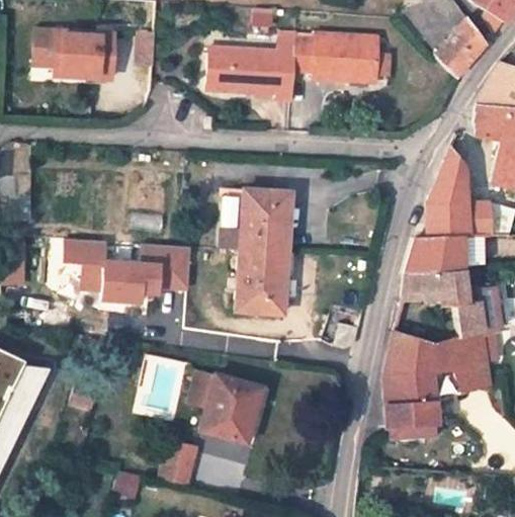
[(422,32),(458,15),(450,0),(412,0),(407,3),(422,32)]
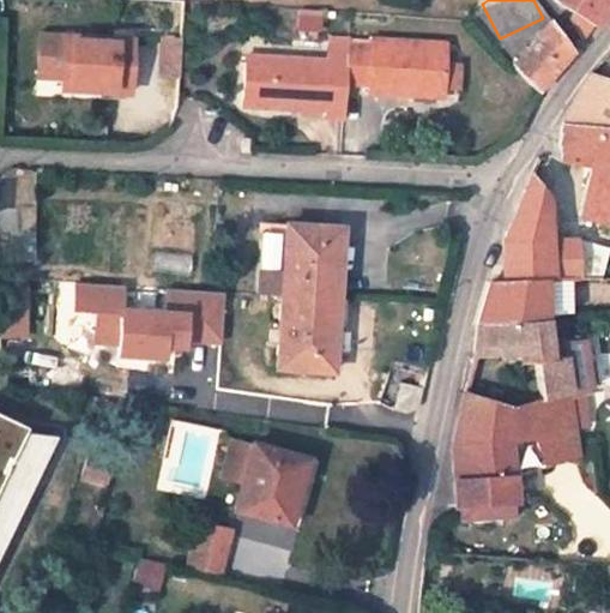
[(555,0),(557,2),(574,13),(596,28),(609,6),(609,0),(555,0)]
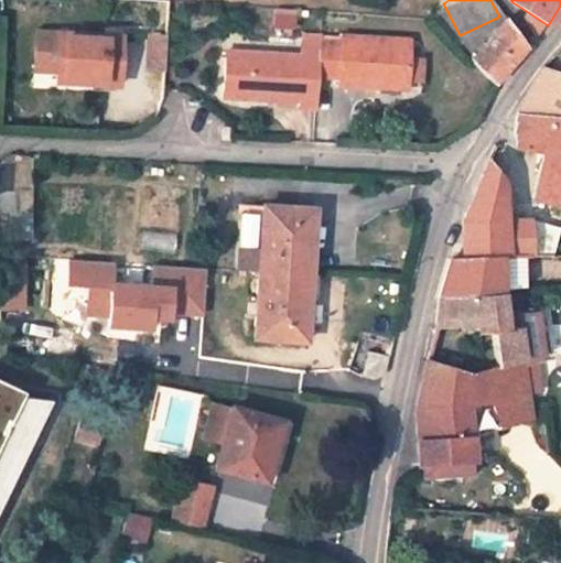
[(295,13),(279,12),(279,26),(294,26),(295,13)]
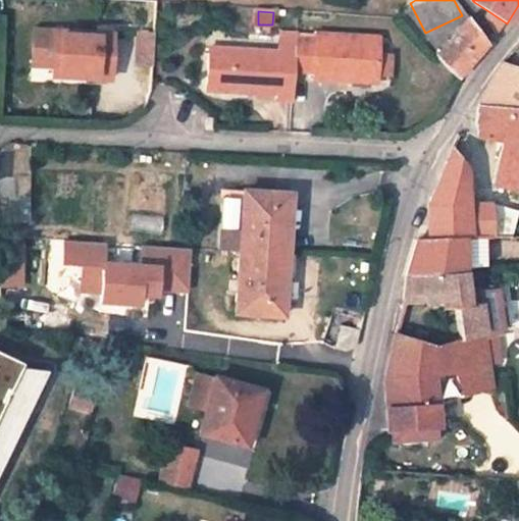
[(488,11),(485,15),(498,37),(507,23),(488,11)]
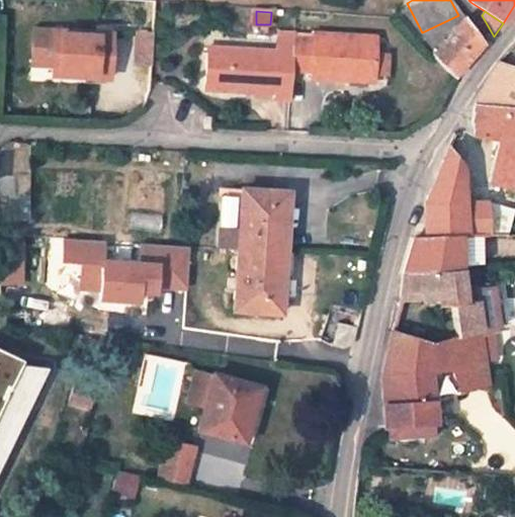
[(487,45),(467,17),(433,56),(456,79),(470,63),(487,45)]
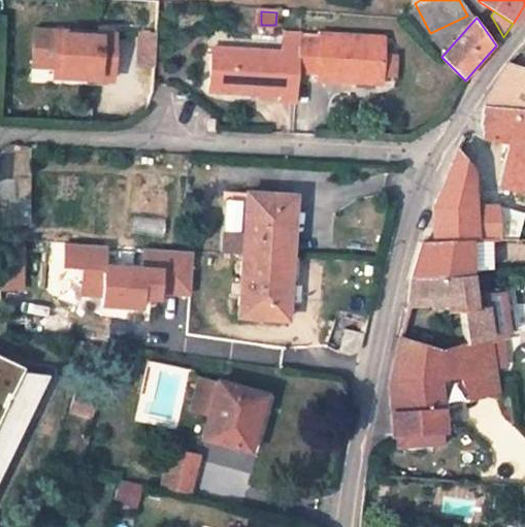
[(117,35),(58,31),(56,77),(113,80),(117,35)]
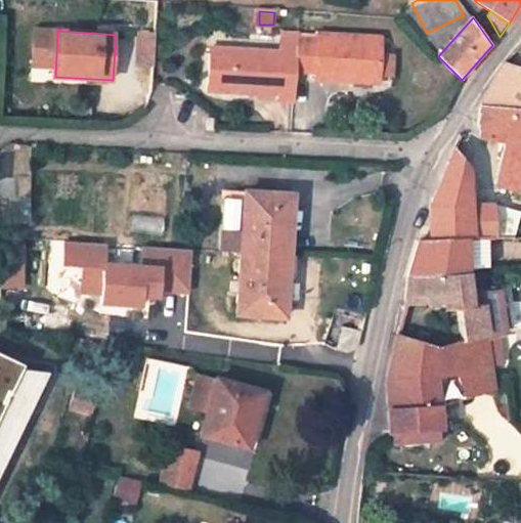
[(299,34),(280,34),(279,46),(298,47),(298,40),(299,34)]
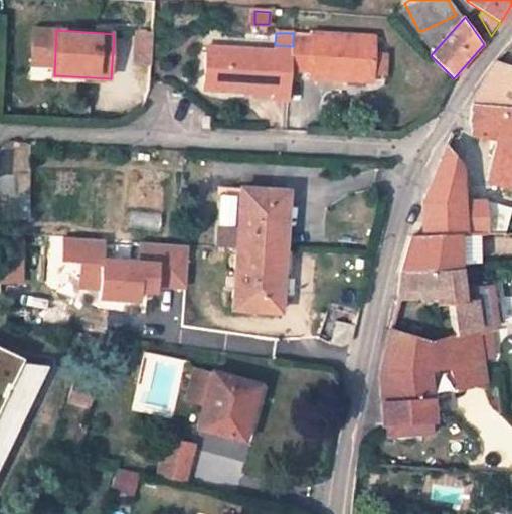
[(293,39),(293,46),(292,71),(311,72),(311,79),(347,81),(348,75),(375,76),(376,38),(313,34),(313,40),(293,39)]
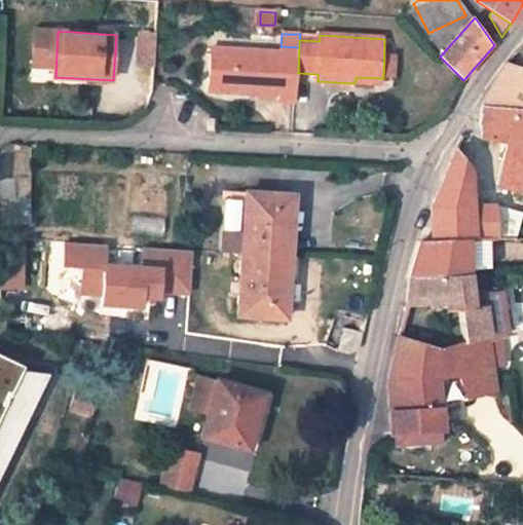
[(156,37),(141,37),(140,68),(155,68),(156,37)]
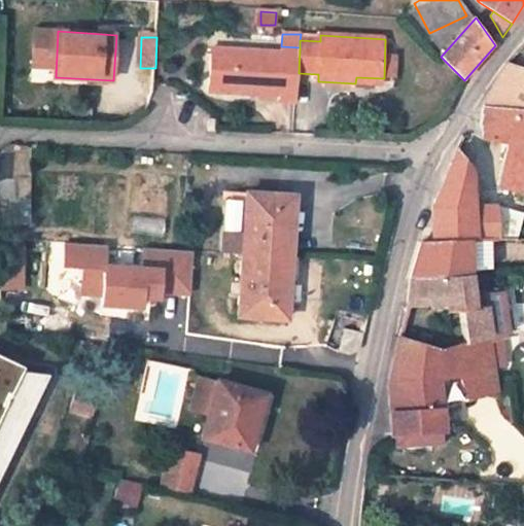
[(281,53),(213,48),(211,84),(243,86),(243,94),(279,96),(279,102),(298,103),(299,73),(300,47),(281,46),(281,53)]
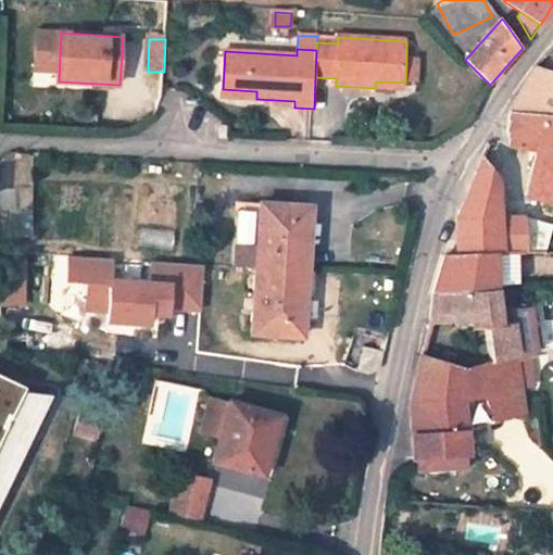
[(552,70),(538,65),(512,114),(552,117),(552,70)]
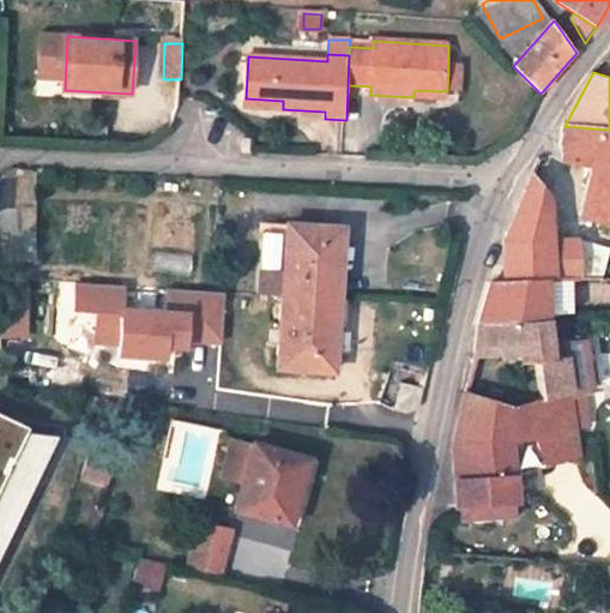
[(283,101),(246,98),(246,107),(283,109),(283,101)]
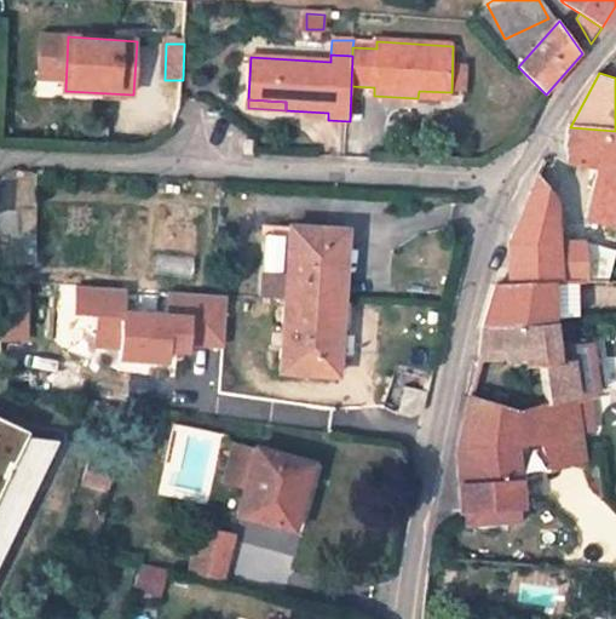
[(615,131),(570,127),(569,139),(571,164),(599,167),(588,219),(615,224),(615,131)]
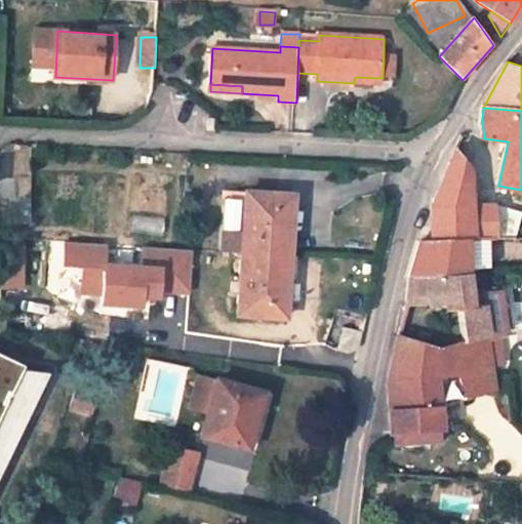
[(1,155),(0,157),(0,224),(11,224),(32,224),(32,146),(18,145),(18,144),(14,144),(10,146),(6,149),(1,155)]
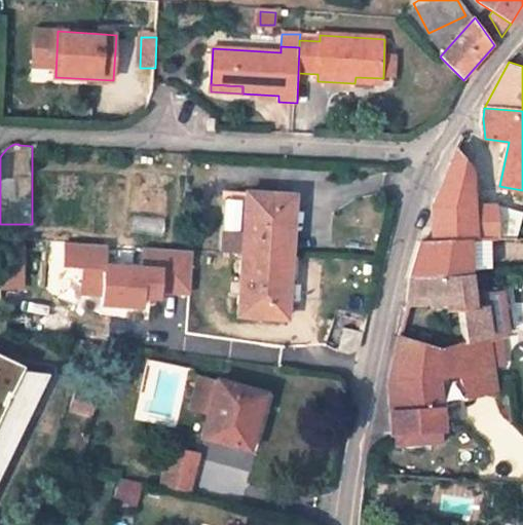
[(456,152),(434,205),(435,239),(420,240),(410,277),(469,272),(469,263),(495,262),(493,237),(477,237),(473,191),(472,166),(462,159),(456,152)]
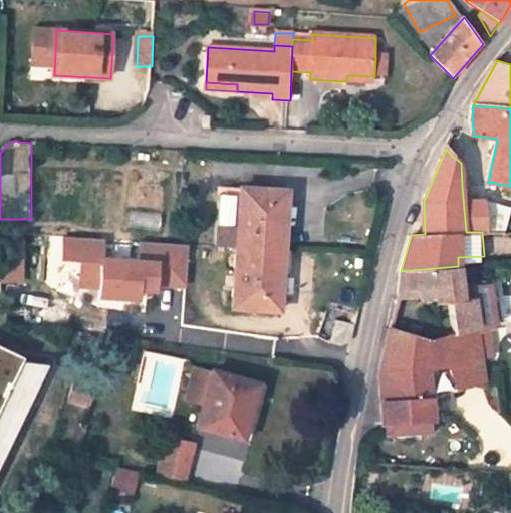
[(239,228),(219,226),(217,247),(239,249),(284,252),(286,232),(287,204),(279,203),(280,191),(241,188),(241,195),(239,228)]
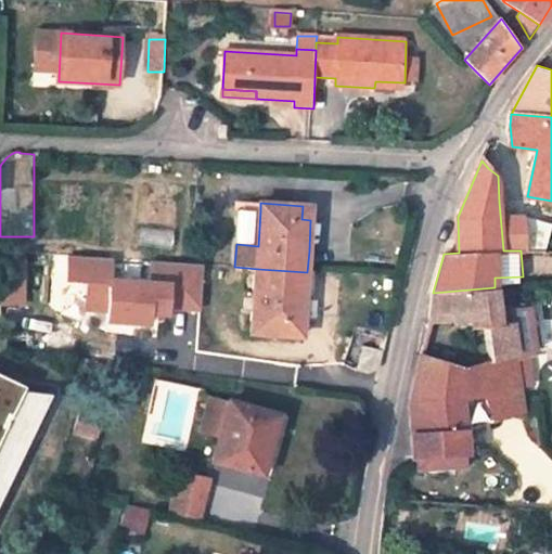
[(311,207),(303,206),(302,219),(310,220),(311,207)]
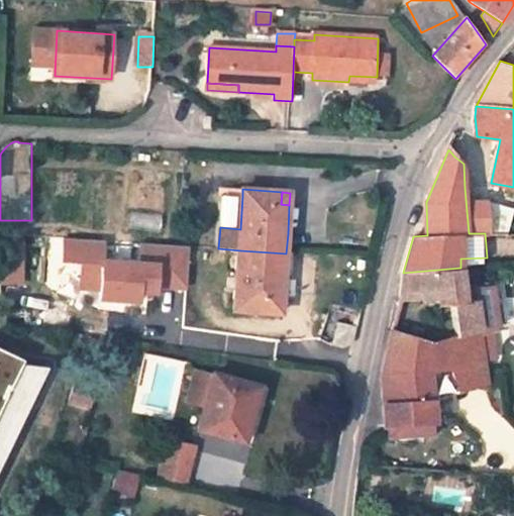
[(11,220),(0,220),(0,228),(11,229),(11,220)]
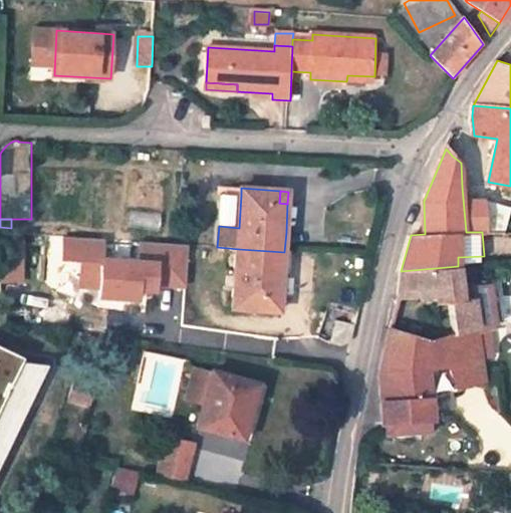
[(0,258),(1,310),(23,310),(23,240),(17,240),(17,234),(0,232),(0,258)]
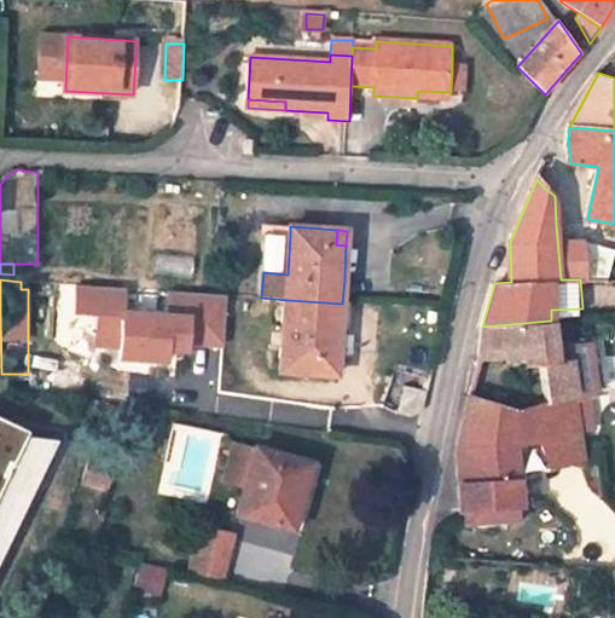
[(353,281),(344,279),(342,304),(352,304),(353,281)]
